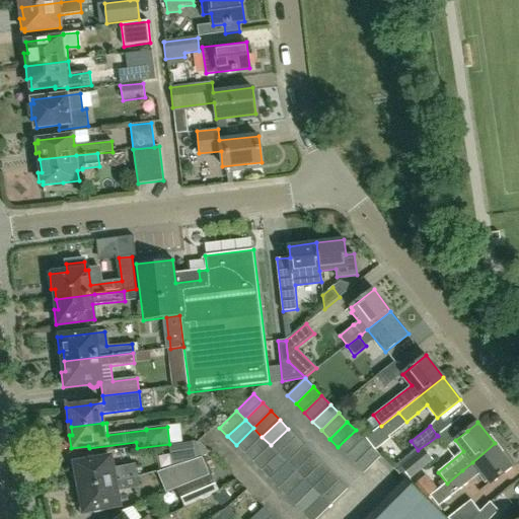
[(253,428),(236,445),(244,454),(262,437),(253,428)]
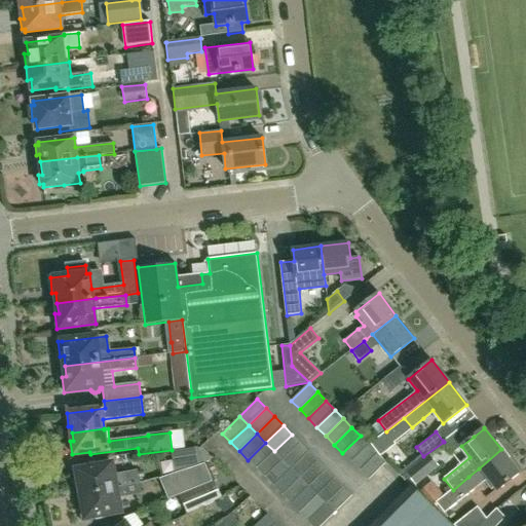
[(283,460),(300,443),(292,435),(274,451),(283,460)]
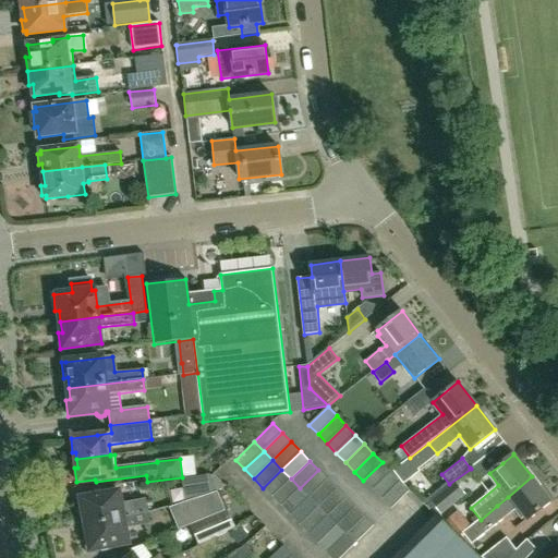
[(383,462),(363,481),(373,490),(391,472),(383,462)]
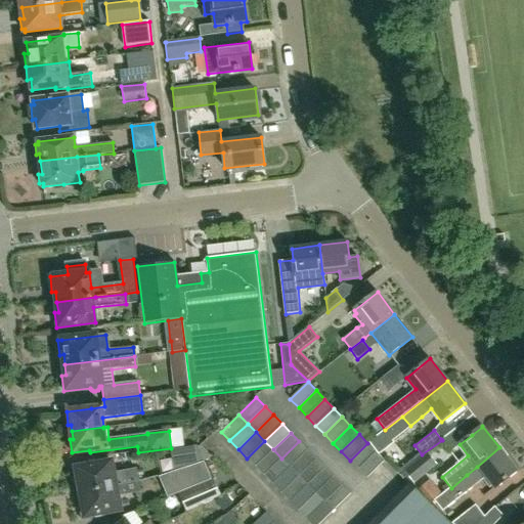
[(264,441),(247,459),(256,467),(273,449),(264,441)]
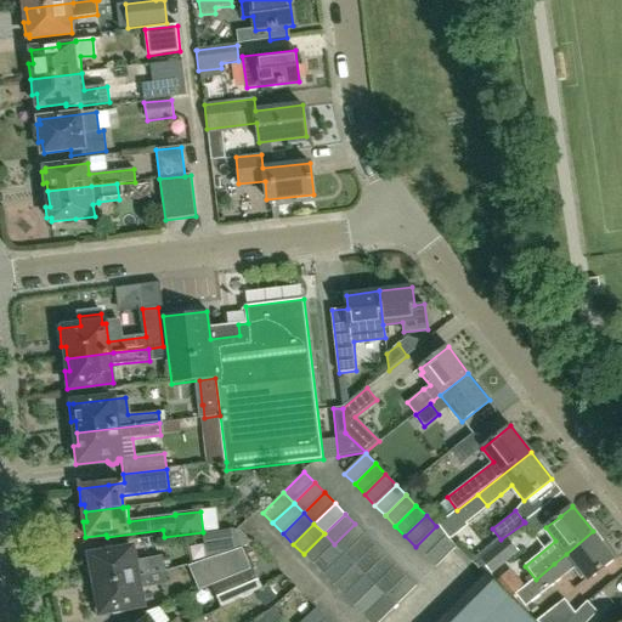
[(334,544),(344,554),(366,535),(355,524),(334,544)]
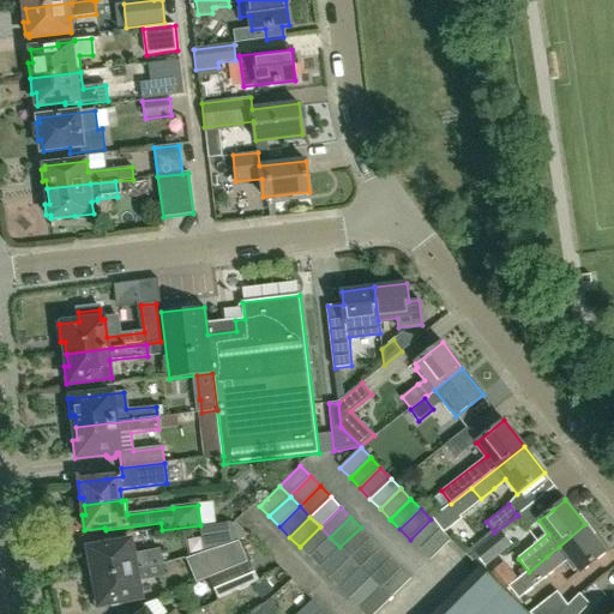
[(431,519),(410,540),(420,549),(440,529),(431,519)]
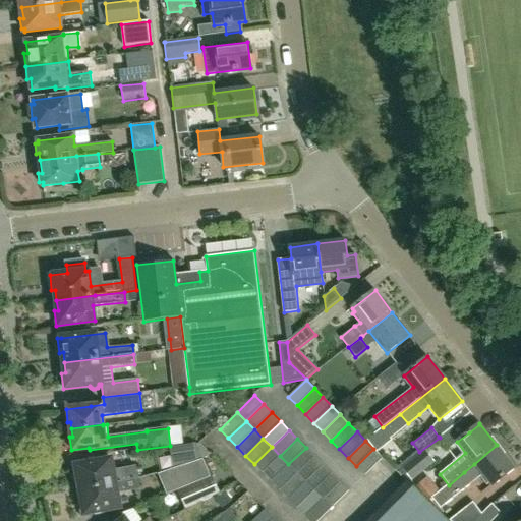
[(176,467),(203,458),(199,443),(169,447),(172,468),(176,467)]
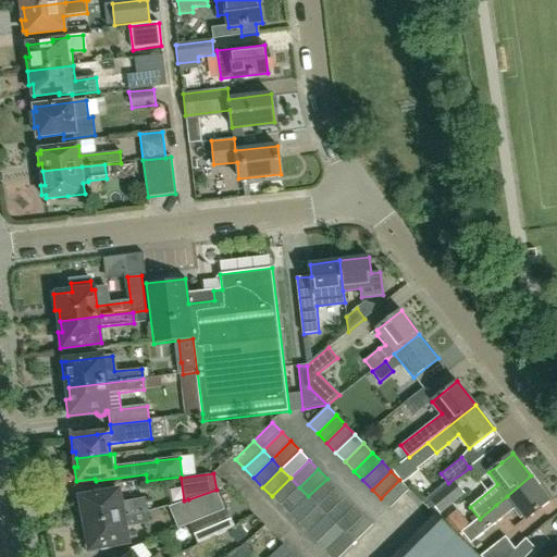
[(551,499),(531,475),(507,496),(496,505),(480,519),(462,532),(472,544),(517,508),(525,519),(551,499)]
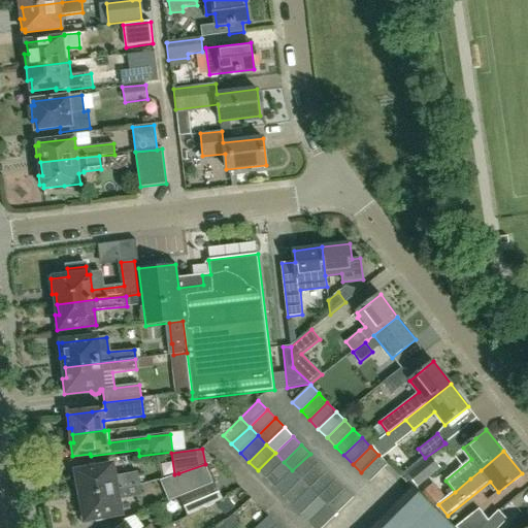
[(258,470),(266,480),(284,462),(275,453),(258,470)]
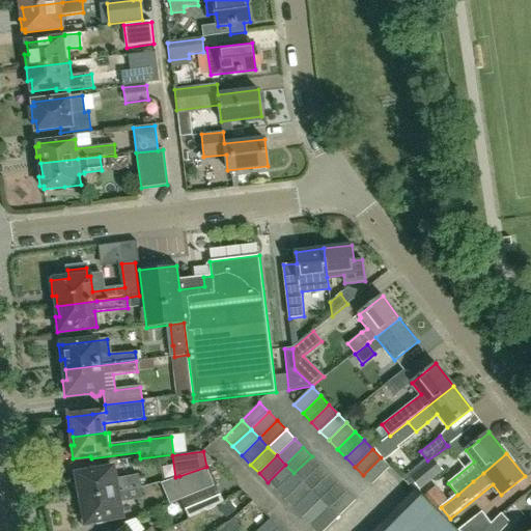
[(294,473),(303,482),(320,465),(312,456),(294,473)]
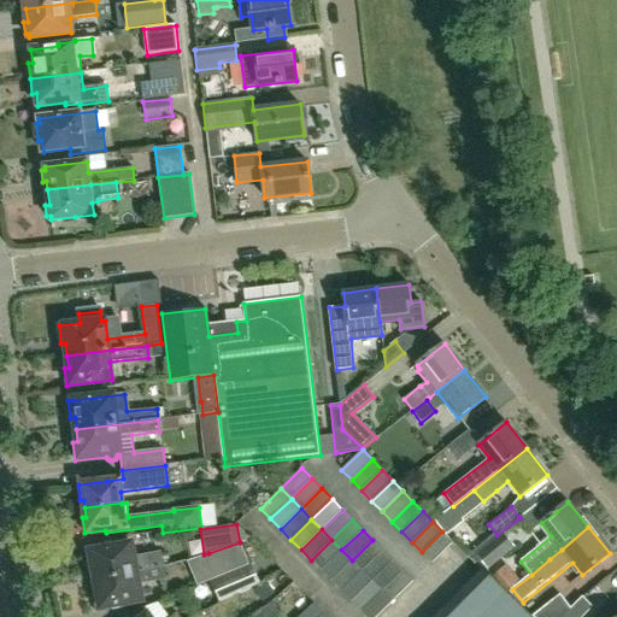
[(442,532),(422,552),(432,563),(453,542),(442,532)]
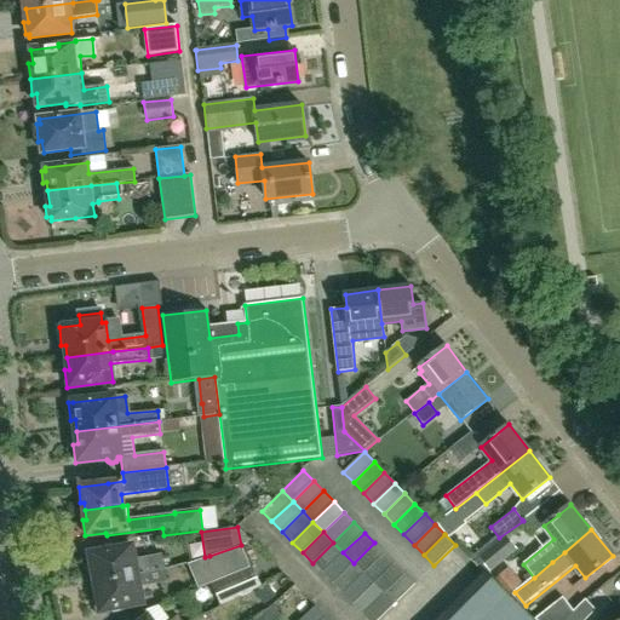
[(489,572),(516,550),(504,537),(478,558),(489,572)]
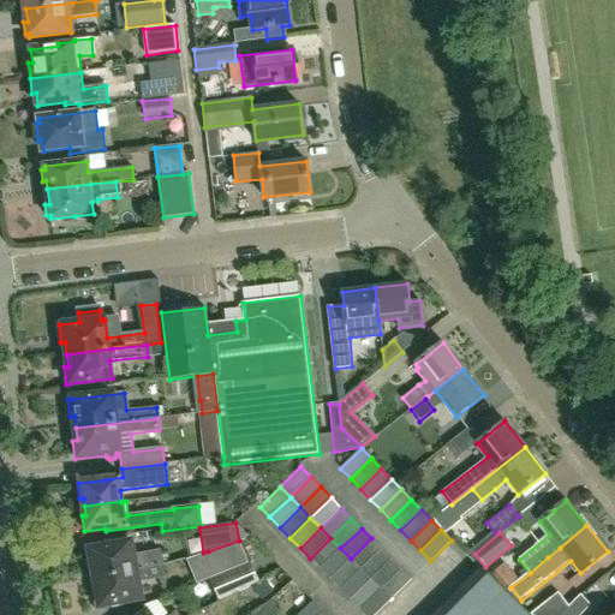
[(330,538),(310,559),(320,568),(340,548),(330,538)]
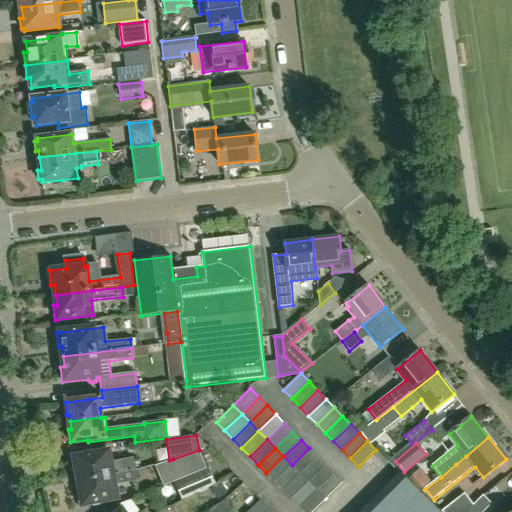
[(300,474),(317,457),(309,448),(292,465),(300,474)]
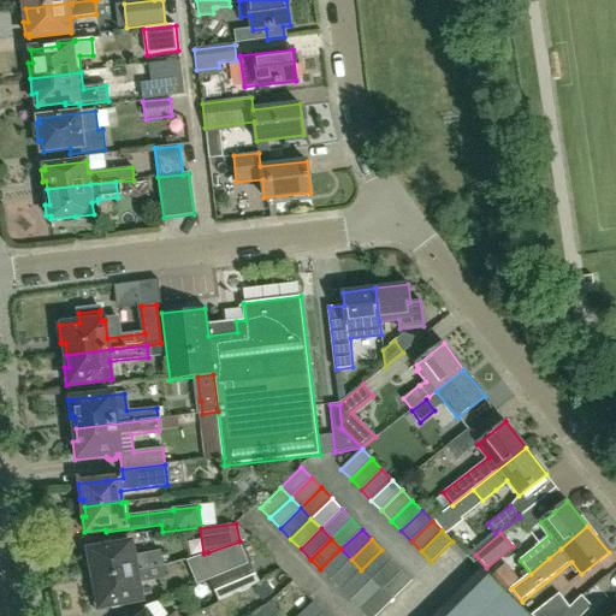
[(240,543),(240,542),(208,552),(218,576),(249,564),(241,543),(240,543)]
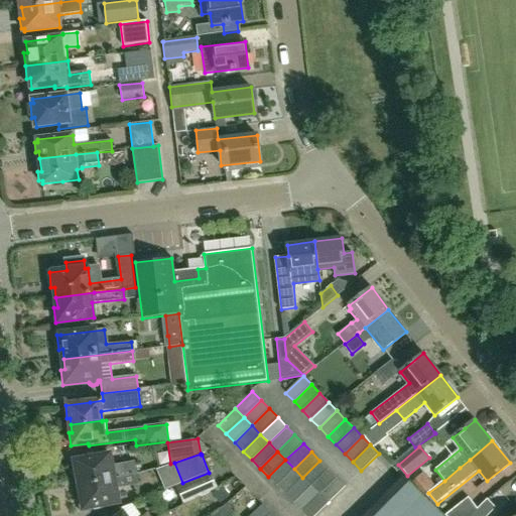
[(78,474),(80,485),(137,474),(135,462),(116,466),(116,469),(113,469),(110,455),(76,461),(76,464),(73,464),(75,475),(78,474)]
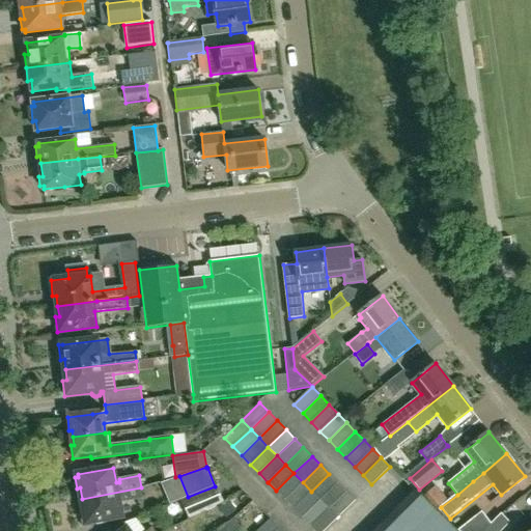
[(276,491),(285,500),(303,482),(294,473),(276,491)]
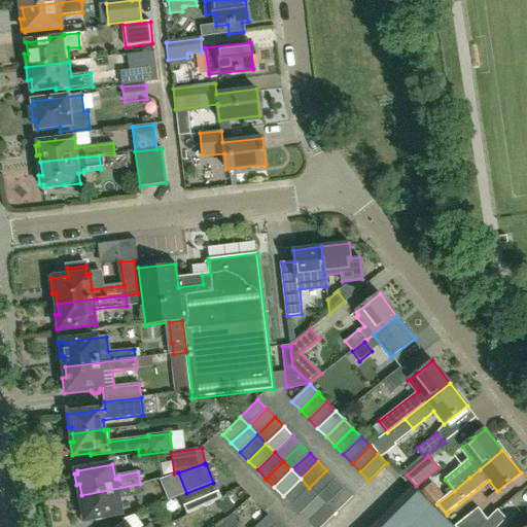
[(309,488),(317,496),(336,479),(326,470),(309,488)]
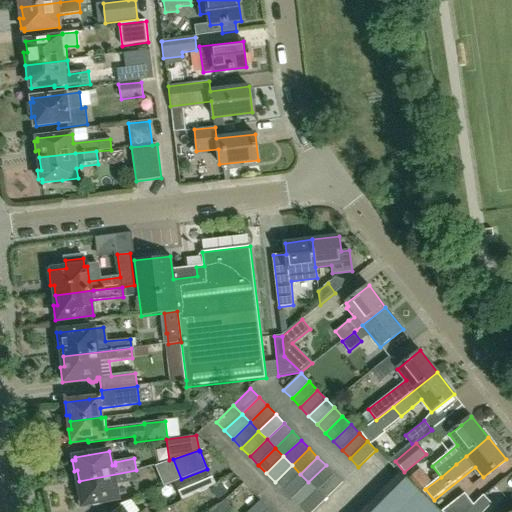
[(292,465),(275,482),(283,490),(300,474),(292,465)]
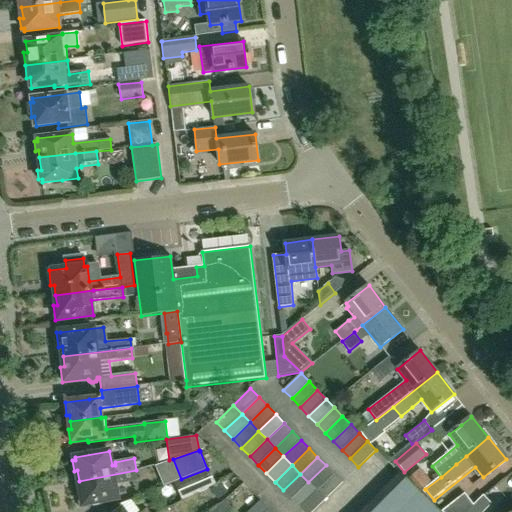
[(308,482),(317,491),(334,474),(326,465),(308,482)]
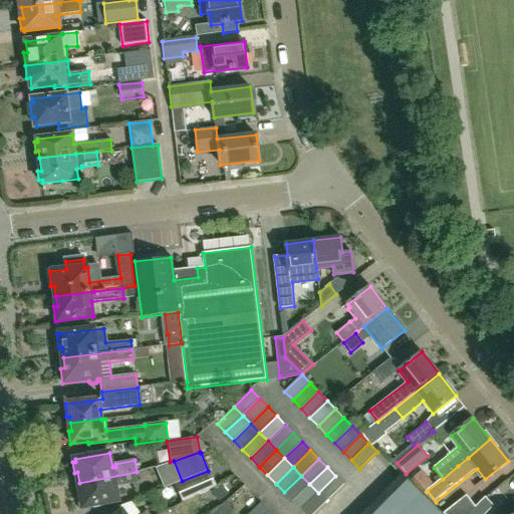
[(209,491),(217,487),(209,471),(208,471),(182,481),(188,501),(209,491)]
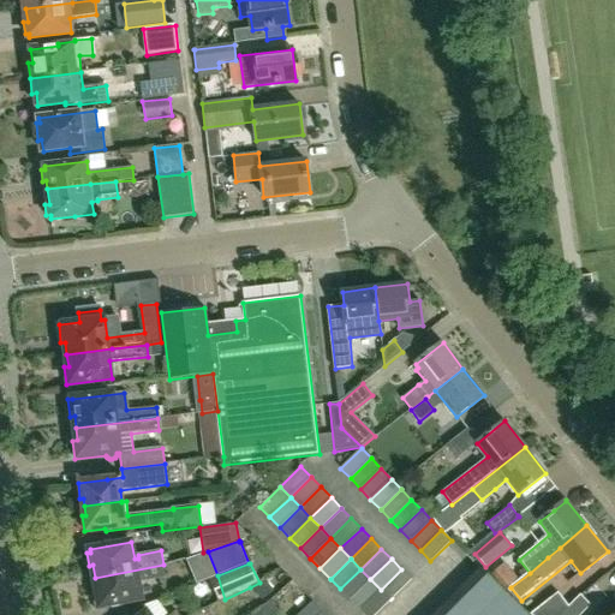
[(163,566),(163,565),(95,578),(97,591),(93,592),(96,610),(109,608),(109,604),(142,599),(138,581),(144,581),(142,569),(163,566)]
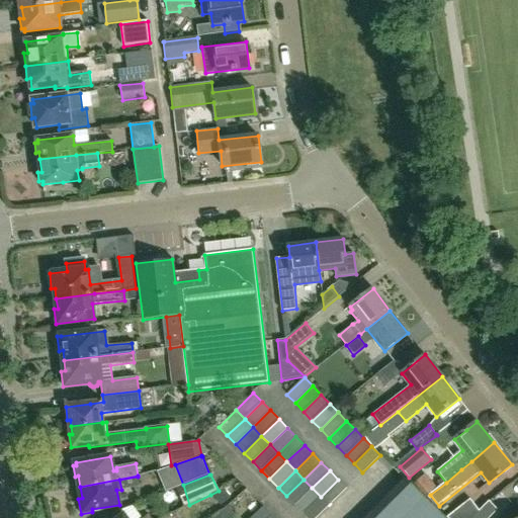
[(304,480),(286,496),(294,505),(312,488),(304,480)]
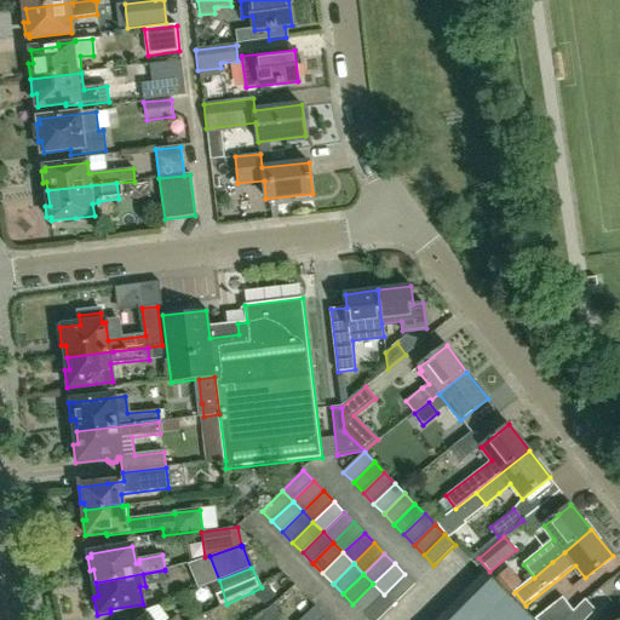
[(384,595),(394,604),(414,585),(405,574),(384,595)]
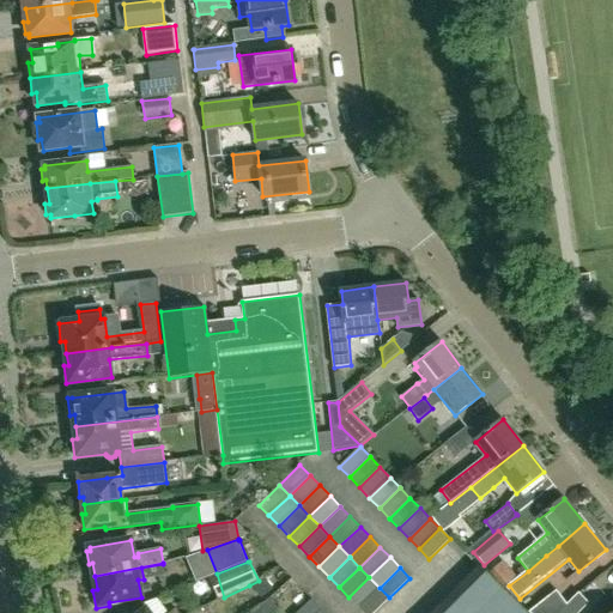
[(525,612),(486,574),(480,569),(436,612),(525,612)]
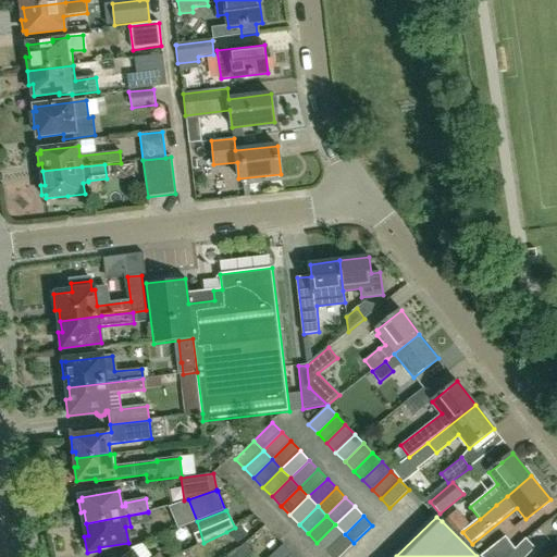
[(335,524),(317,543),(326,553),(345,534),(335,524)]
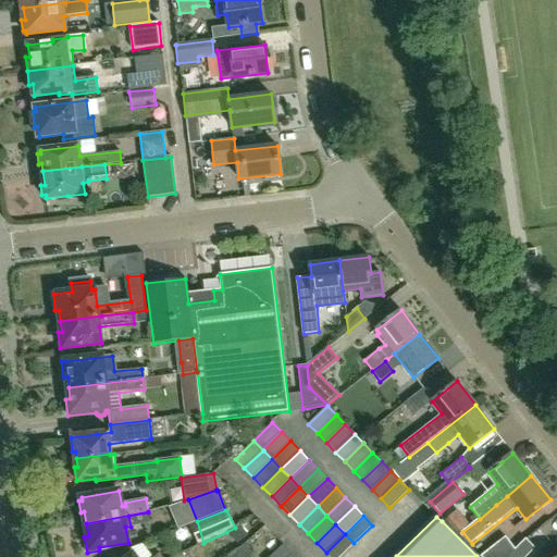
[(269,529),(255,541),(264,553),(279,540),(269,529)]
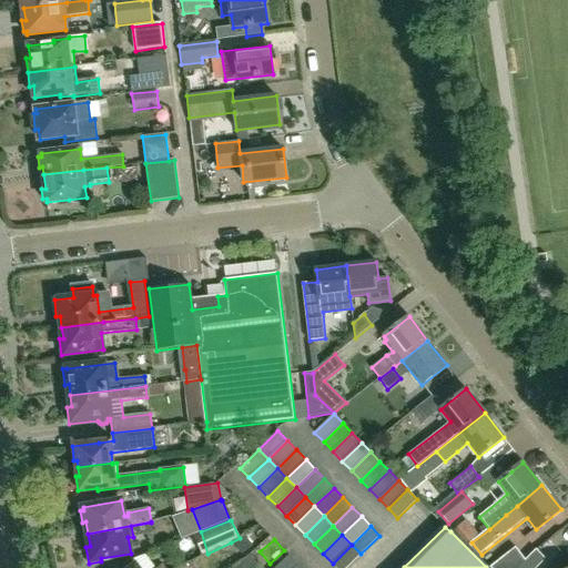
[(352,545),(333,564),(336,567),(346,567),(361,554),(352,545)]
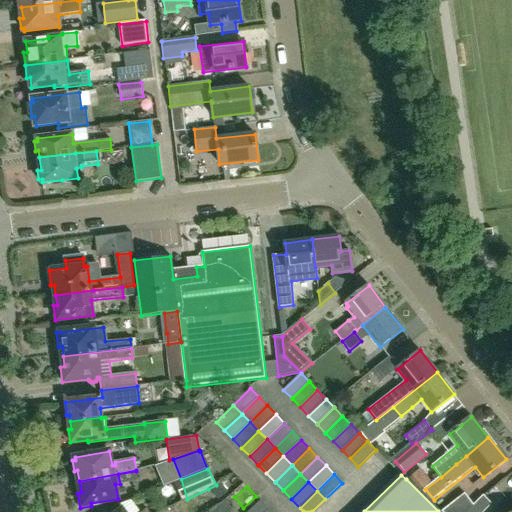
[(466,511),(473,505),(465,494),(460,497),(442,511),(466,511)]
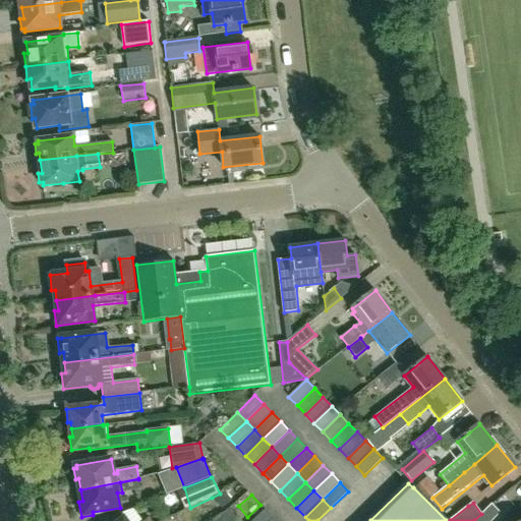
[(491,520),(501,513),(491,504),(481,514),(474,520),(491,520)]
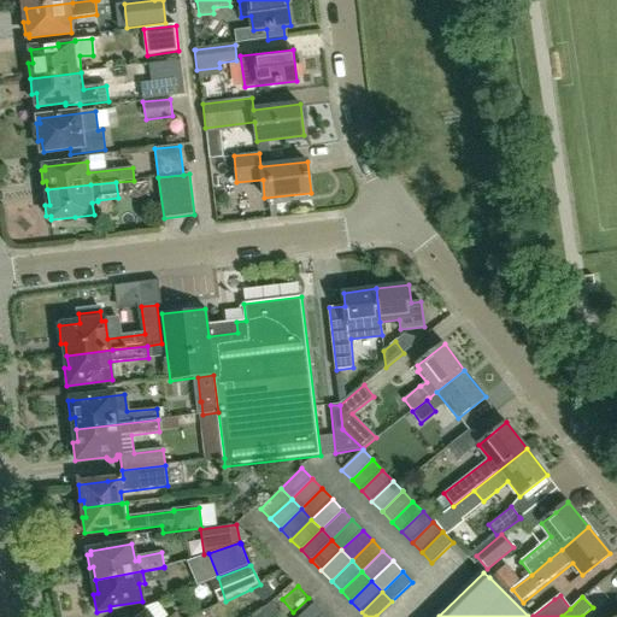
[(275,616),(280,613),(281,612),(271,603),(252,616),(275,616)]
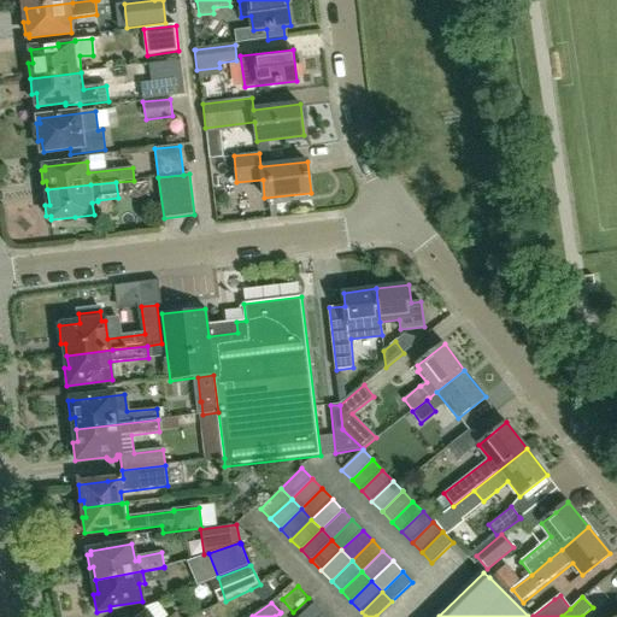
[(298,616),(319,616),(323,613),(313,603),(298,616)]
